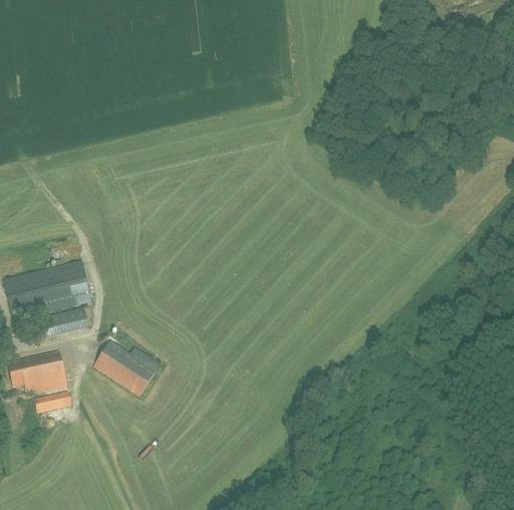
[(61,235),(62,242),(65,242),(65,249),(70,248),(69,234),(61,235)]
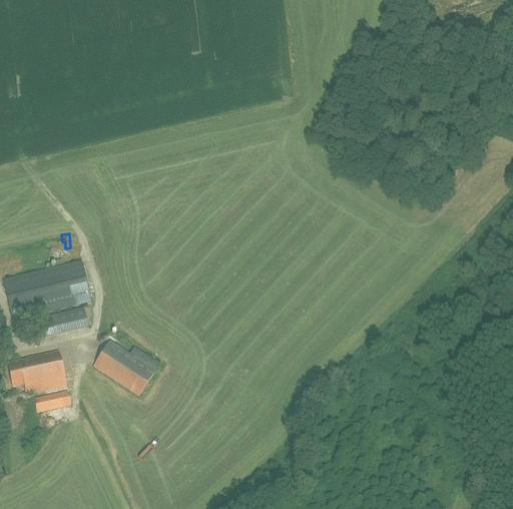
[(12,318),(91,299),(81,258),(3,277),(12,318)]
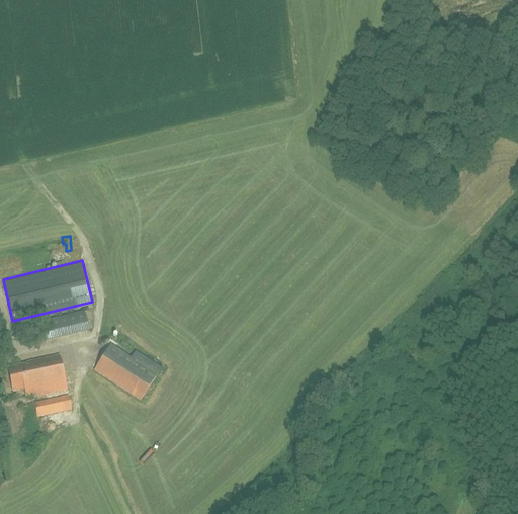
[(89,329),(84,308),(39,318),(45,339),(89,329)]
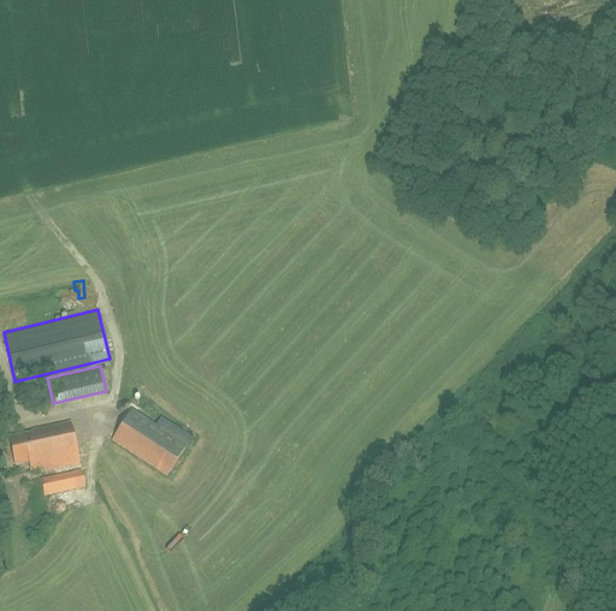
[(161,414),(155,422),(131,407),(112,437),(166,473),(185,443),(191,434),(161,414)]
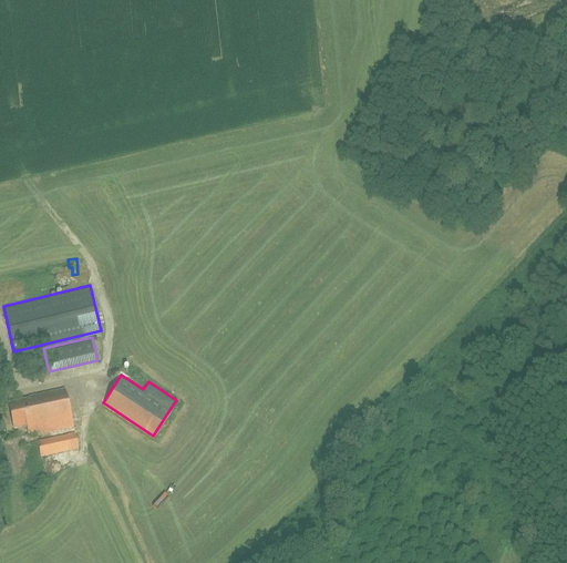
[(73,425),(64,386),(33,392),(34,393),(8,400),(13,426),(26,423),(28,431),(40,429),(41,431),(73,425)]
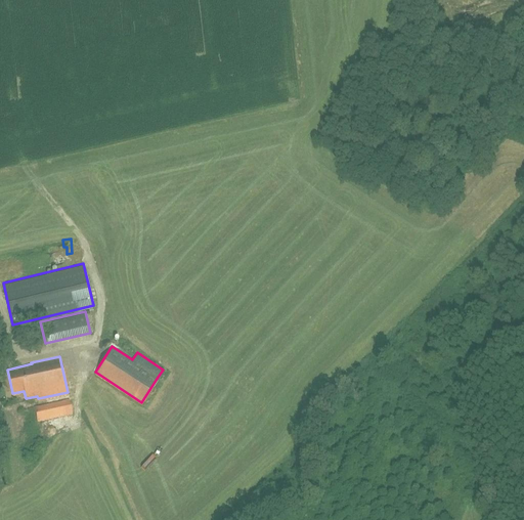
[(33,404),(37,420),(73,412),(69,396),(33,404)]
